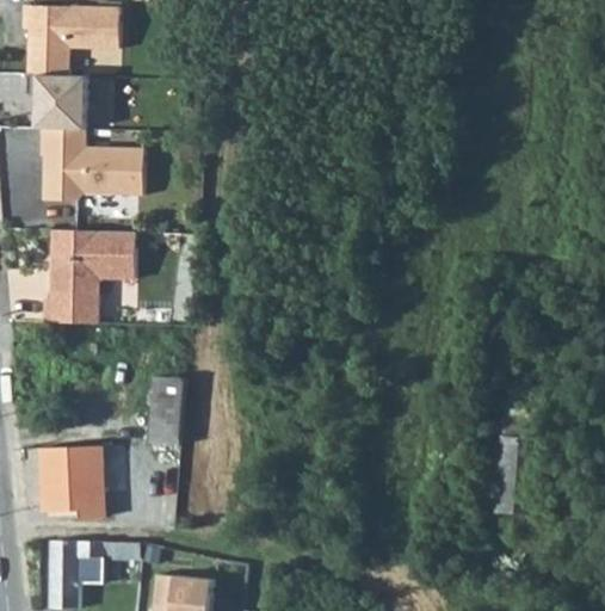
[(61,43),(111,45),(113,5),(17,1),(16,25),(22,25),(19,69),(59,72),(61,43)]
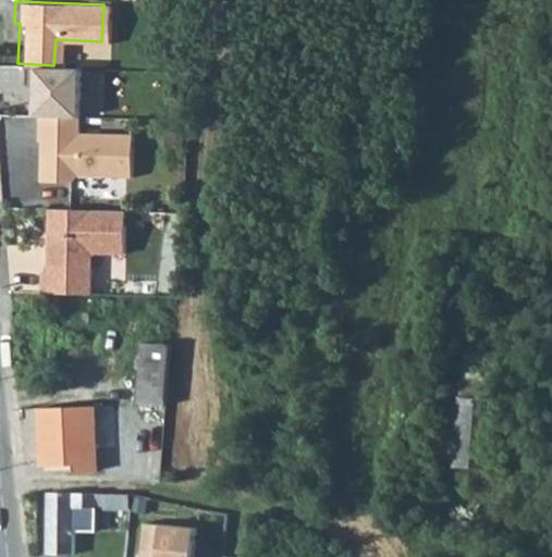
[(78,73),(36,72),(35,115),(76,118),(78,73)]
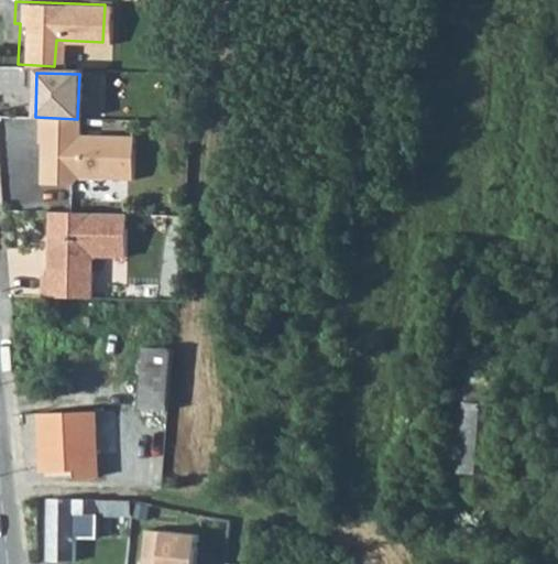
[(77,119),(35,117),(34,144),(37,144),(35,183),(65,185),(74,176),(129,180),(131,138),(76,136),(77,119)]
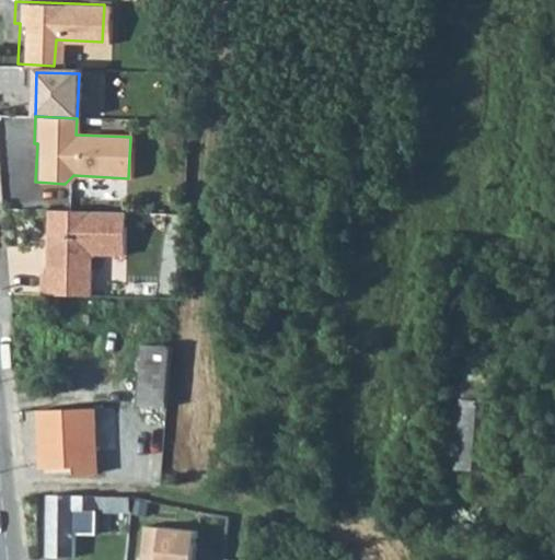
[(130,130),(131,118),(83,116),(82,129),(130,130)]
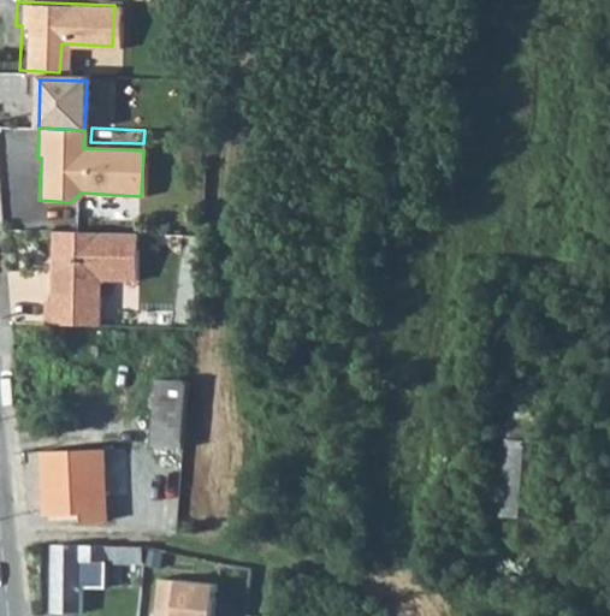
[(129,236),(45,231),(45,237),(102,240),(100,279),(126,280),(129,236)]
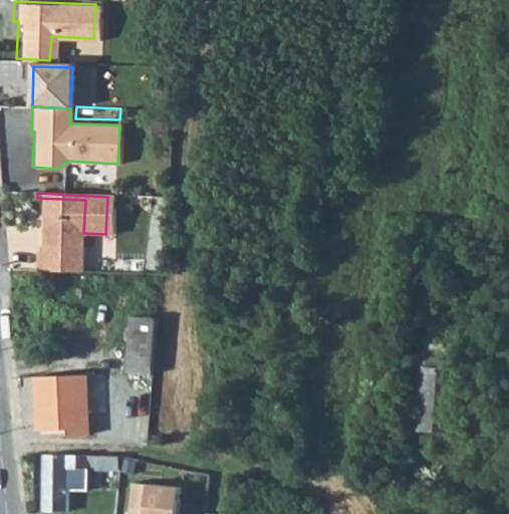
[(85,200),(37,198),(35,252),(31,252),(30,272),(74,274),(78,233),(83,233),(85,200)]
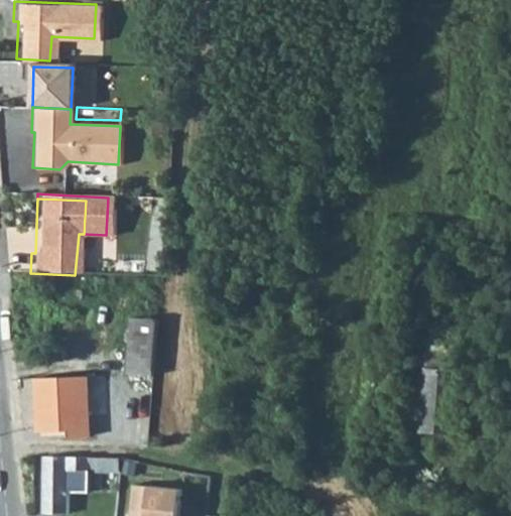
[(123,374),(149,376),(154,319),(128,318),(123,374)]
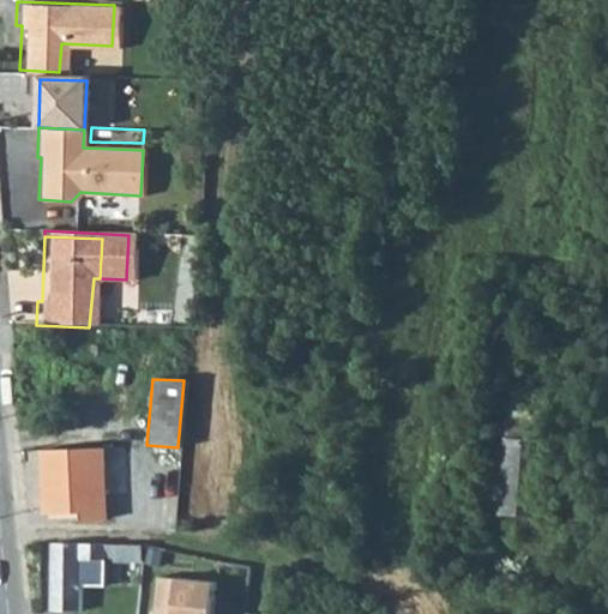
[(545,416),(506,414),(499,512),(536,516),(545,416)]
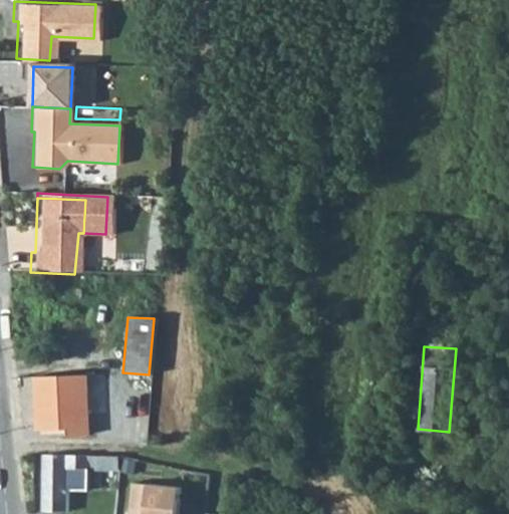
[(65,437),(72,436),(76,375),(33,376),(34,430),(65,429),(65,437)]
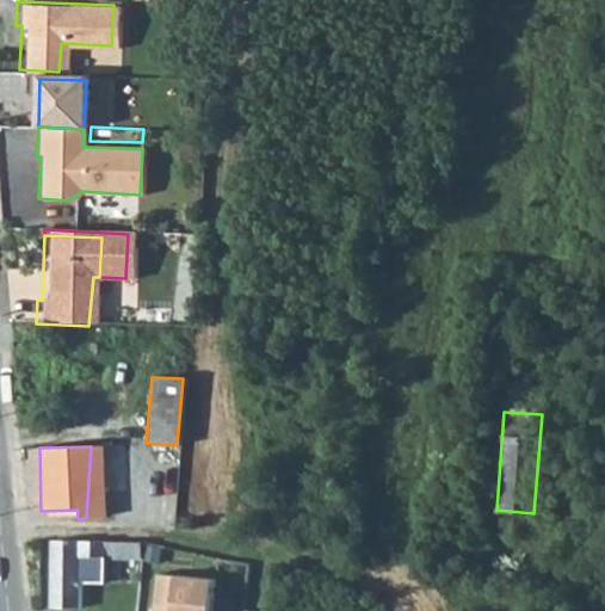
[(97,554),(136,556),(137,542),(82,541),(49,541),(48,608),(78,608),(79,581),(94,581),(97,554)]
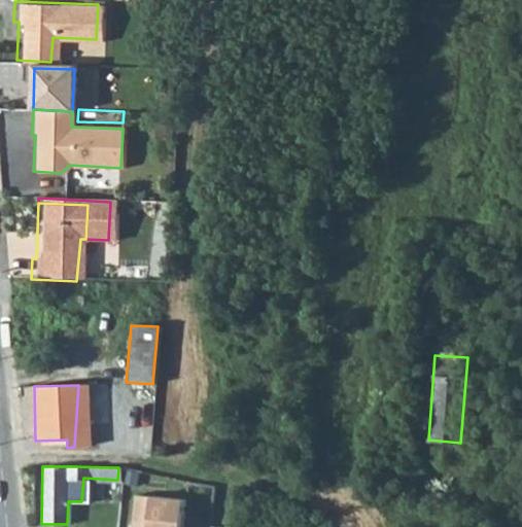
[(177,526),(180,497),(134,494),(131,526),(177,526)]
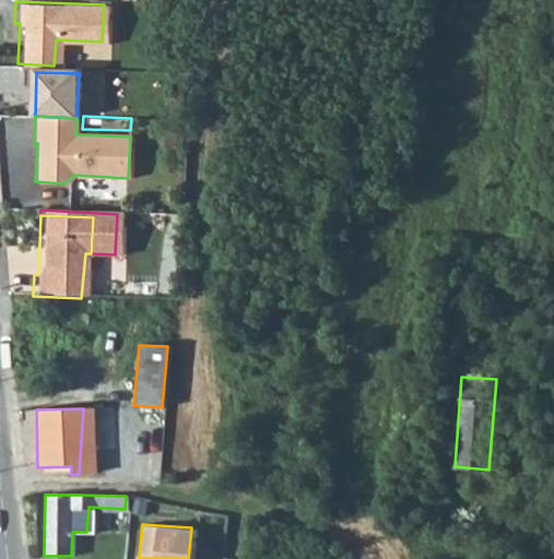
[(119,558),(121,549),(103,550),(103,558),(119,558)]
